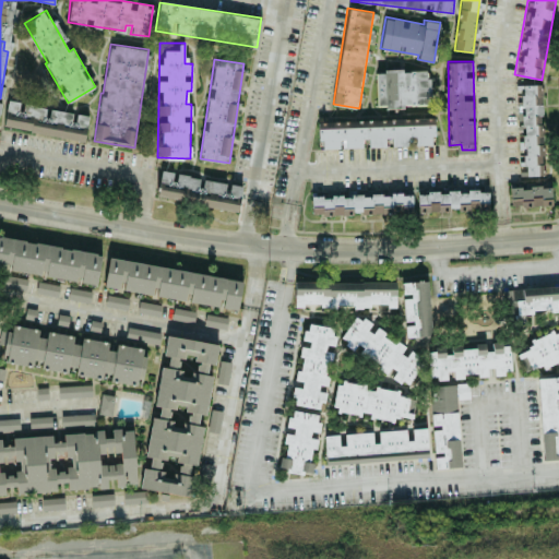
[(377,106),(430,104),(429,78),(427,78),(427,69),(376,71),(377,106)]
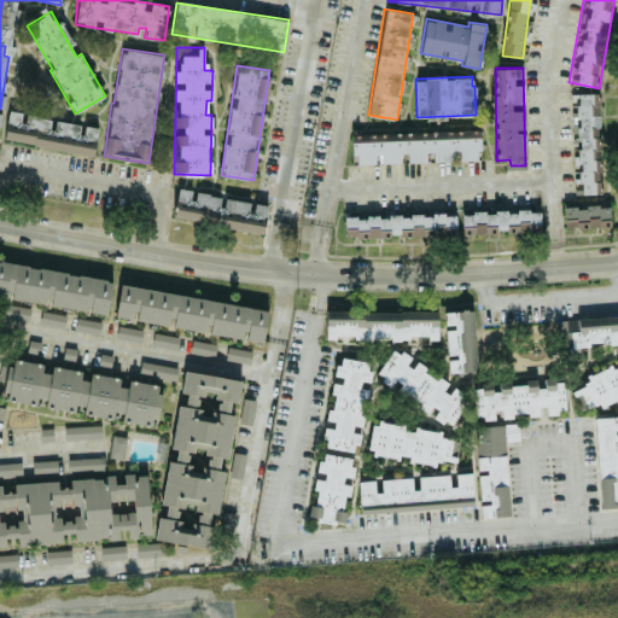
[(4,141),(93,155),(98,126),(9,111),(4,141)]
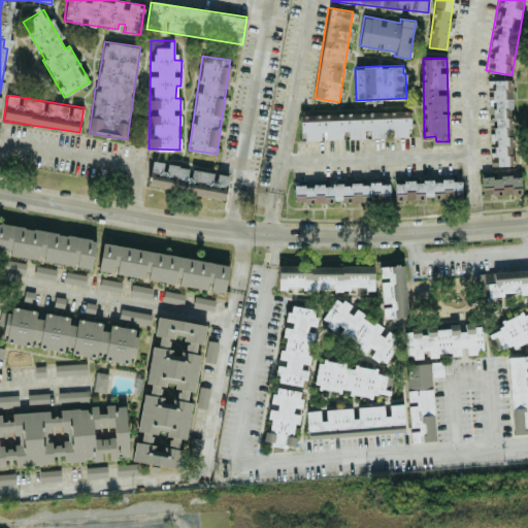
[(349,138),(409,136),(408,117),(301,120),(302,140),(341,139),(340,130),(348,130),(349,138)]
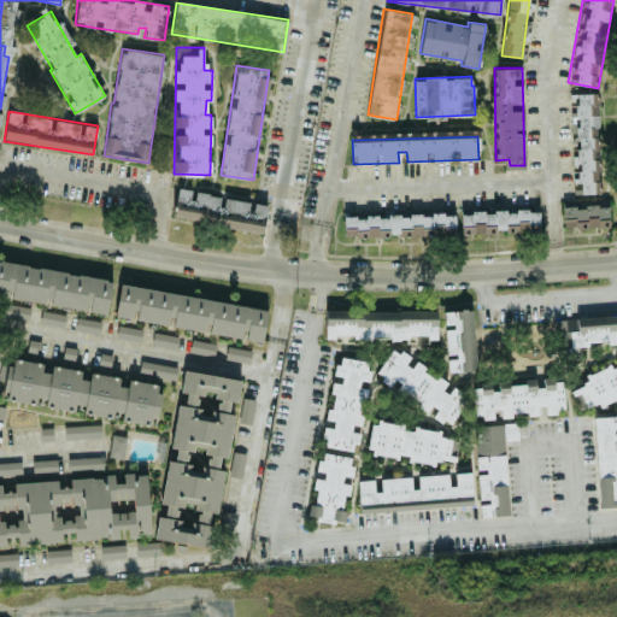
[(268,203),(177,188),(172,217),(263,231),(268,203)]
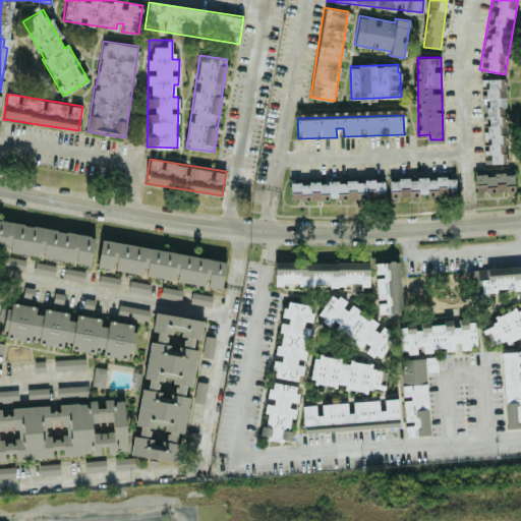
[(475,171),(475,191),(514,190),(513,170),(475,171)]
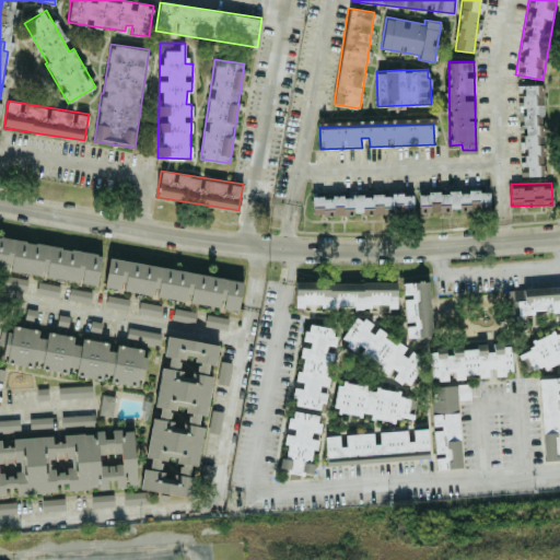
[(490,209),(489,190),(418,193),(419,211),(490,209)]
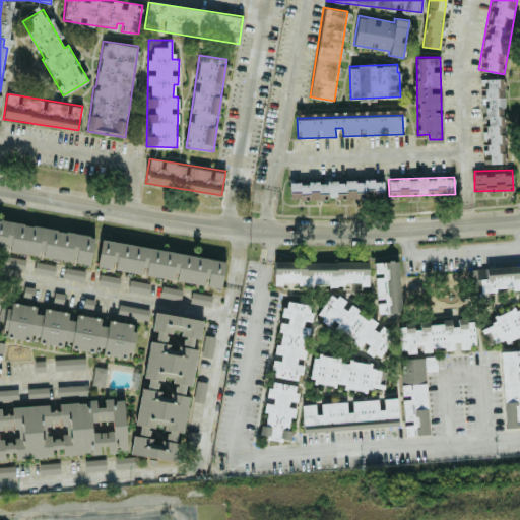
[(289,198),(383,199),(383,180),(289,179),(289,198)]
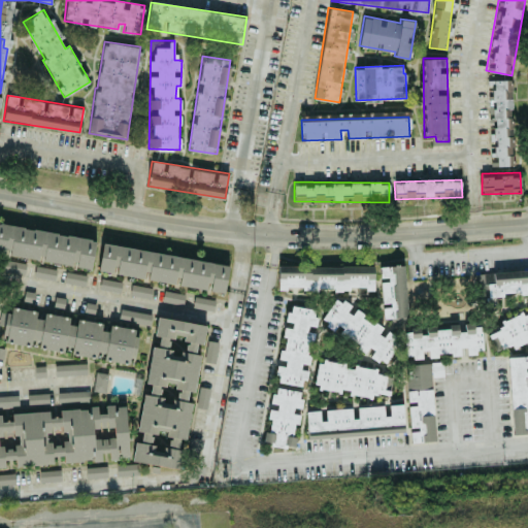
[(0,253),(92,267),(96,238),(0,223),(0,253)]
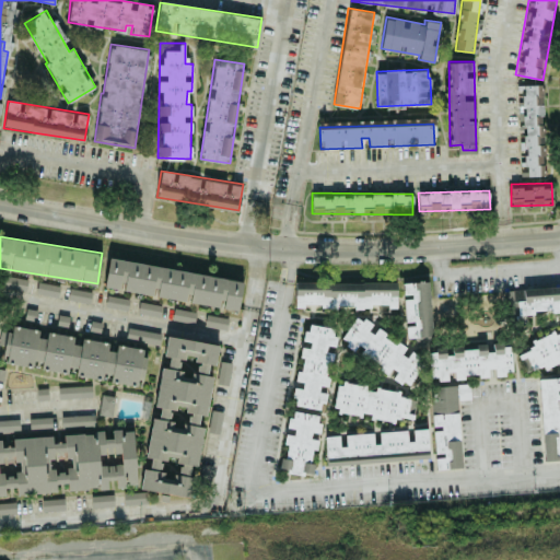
[(243,280),(108,257),(104,287),(238,310),(243,280)]
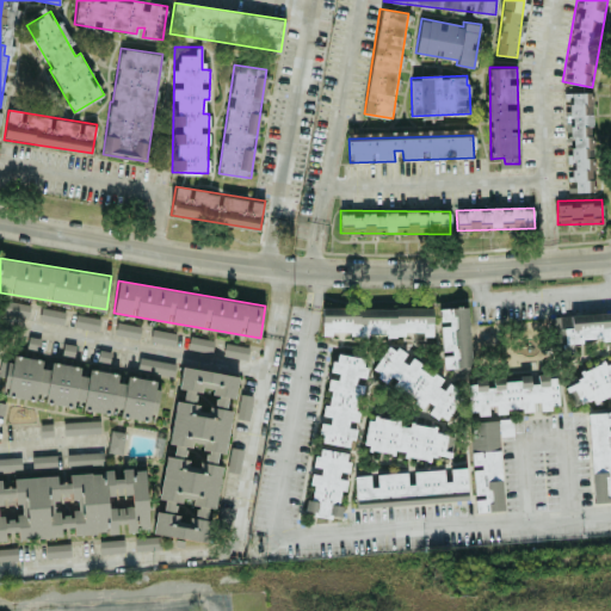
[(432,334),(433,307),(322,306),(321,333),(432,334)]
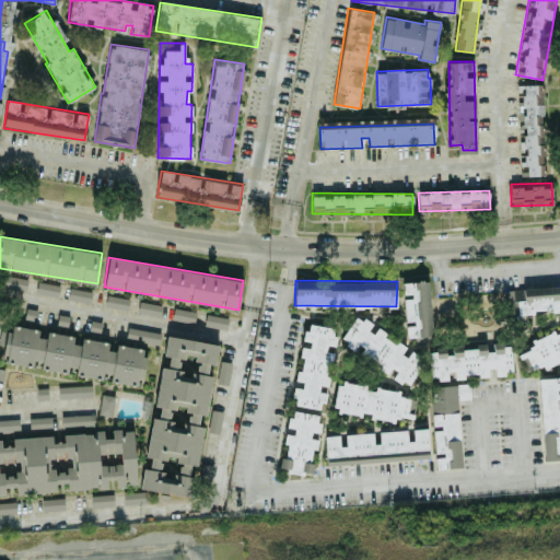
[(405,337),(432,336),(430,280),(404,281),(405,337)]
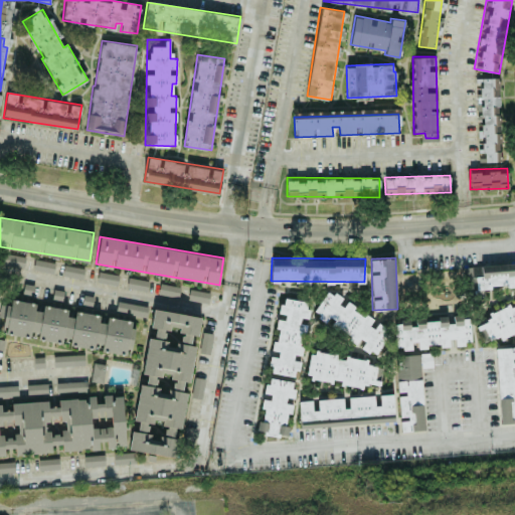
[(514,262),(481,264),(481,277),(471,278),(472,288),(514,285),(514,262)]
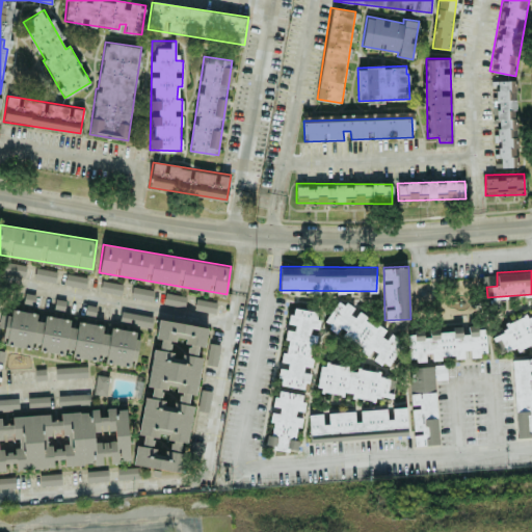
[(87,276),(67,273),(64,284),(85,287),(87,276)]
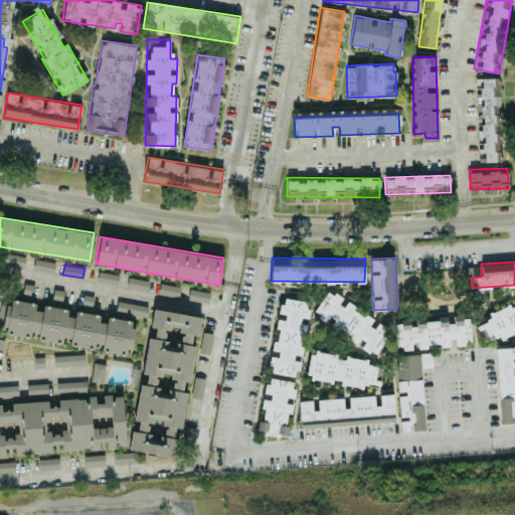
[(119,275),(101,271),(98,281),(117,285),(119,275)]
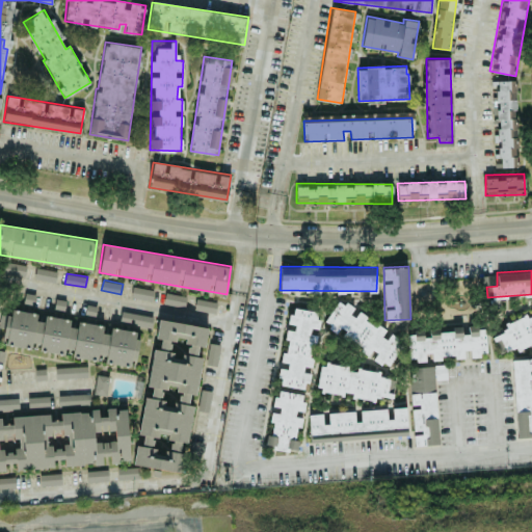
[(131,296),(152,300),(154,290),(133,286),(131,296)]
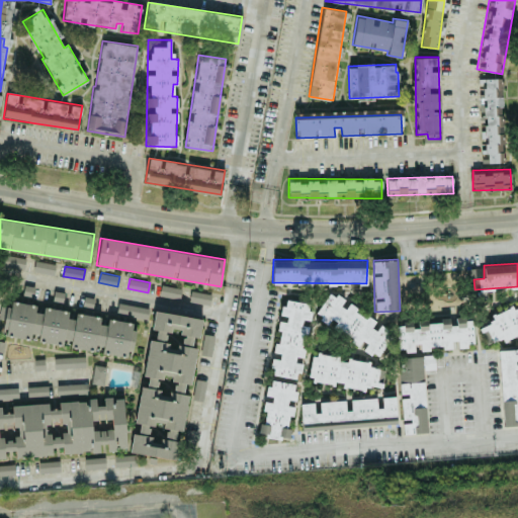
[(132,354),(137,322),(107,318),(98,316),(76,313),(75,319),(68,319),(66,310),(44,307),(44,313),(35,312),(33,304),(31,304),(33,286),(16,283),(14,303),(3,306),(1,316),(4,326),(6,327),(5,335),(20,337),(37,333),(39,342),(62,345),(63,338),(71,339),(70,347),(127,355),(132,354)]
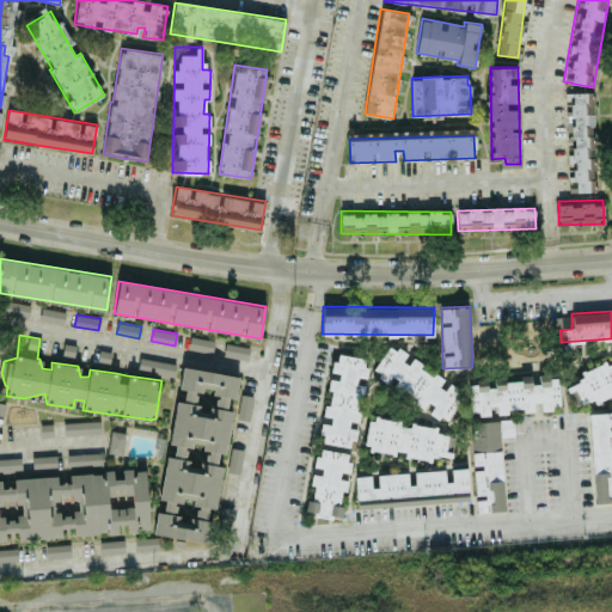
[(74,360),(77,344),(62,342),(60,359),(74,360)]
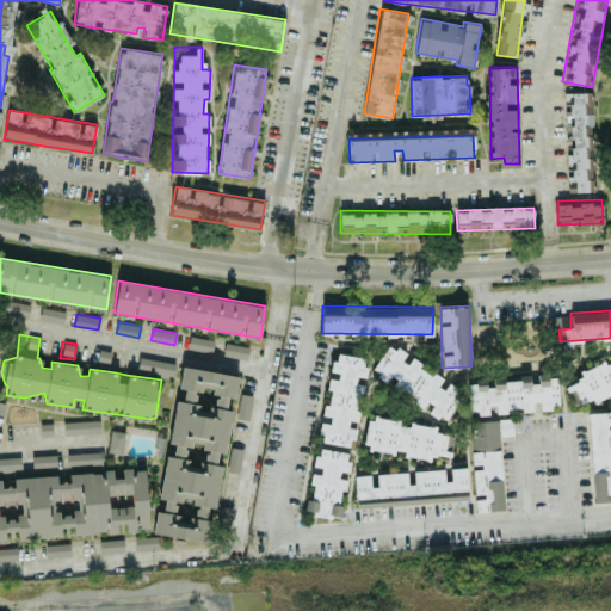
[(444,371),(424,377),(419,358),(405,363),(400,346),(372,355),(380,380),(413,370),(415,380),(413,380),(424,419),(454,411),(444,371)]
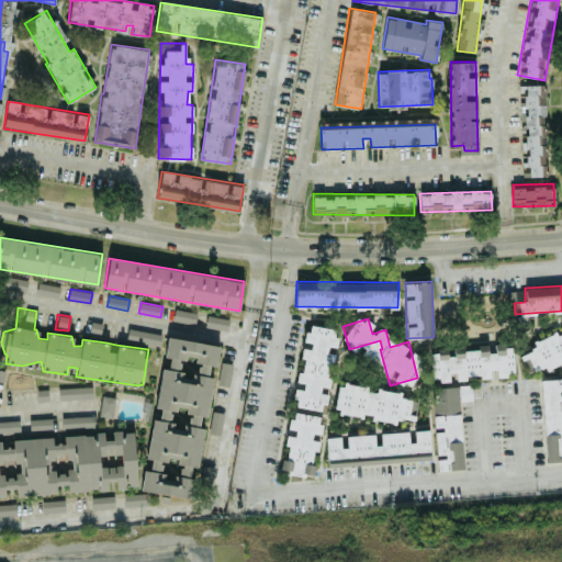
[(218,345),(167,337),(165,358),(157,407),(161,408),(159,419),(152,418),(146,458),(153,459),(150,470),(144,469),(141,491),(192,498),(204,416),(208,416),(218,345)]
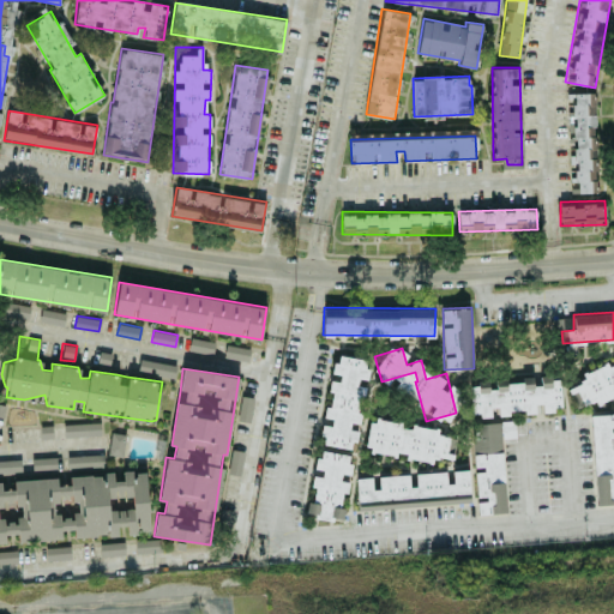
[(471,379),(473,405),(503,404),(503,410),(524,409),(524,413),(540,413),(540,410),(561,409),(560,381),(534,383),(534,378),(471,379)]
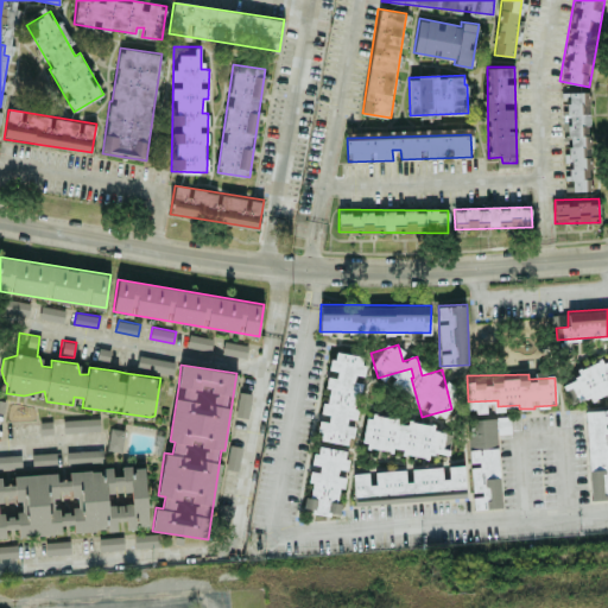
[(589,499),(607,498),(607,409),(586,410),(589,499)]
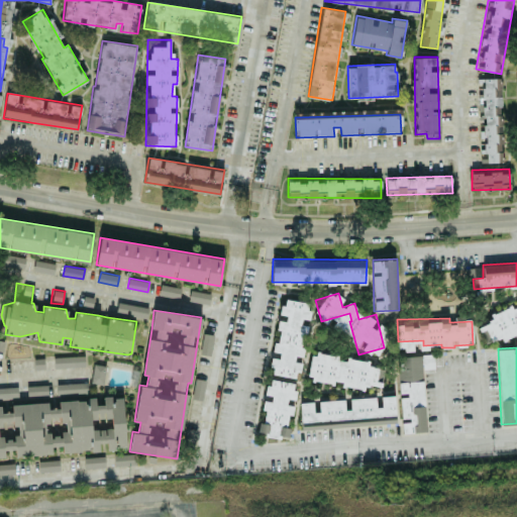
[(377,367),(348,364),(349,356),(311,352),(308,380),(337,384),(337,382),(375,386),(377,367)]
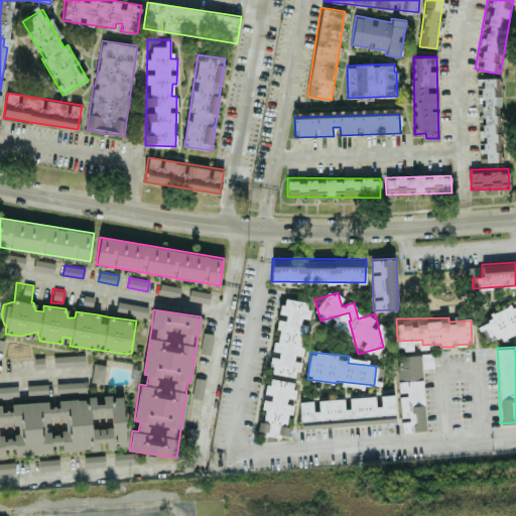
[(299,400),(300,425),(400,420),(401,431),(425,430),(421,354),(395,356),(397,395),(299,400)]
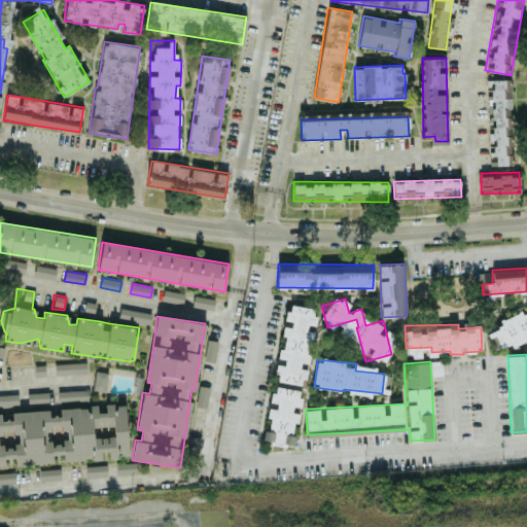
[(86,373),(86,362),(55,363),(55,374),(86,373)]
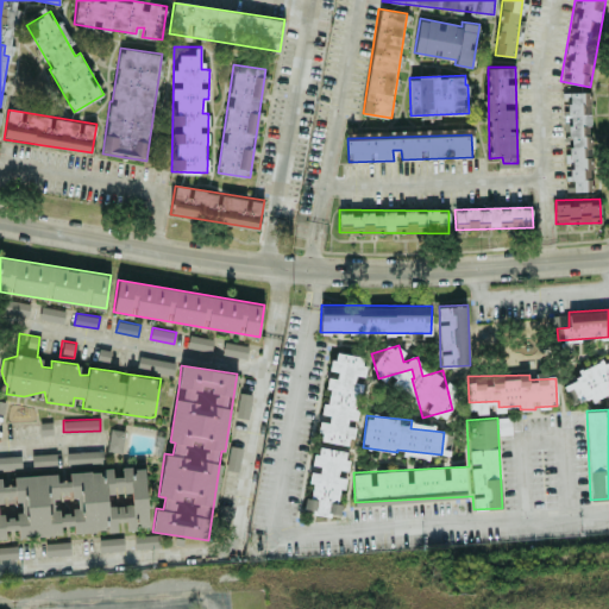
[(125,431),(111,428),(107,450),(121,452),(125,431)]
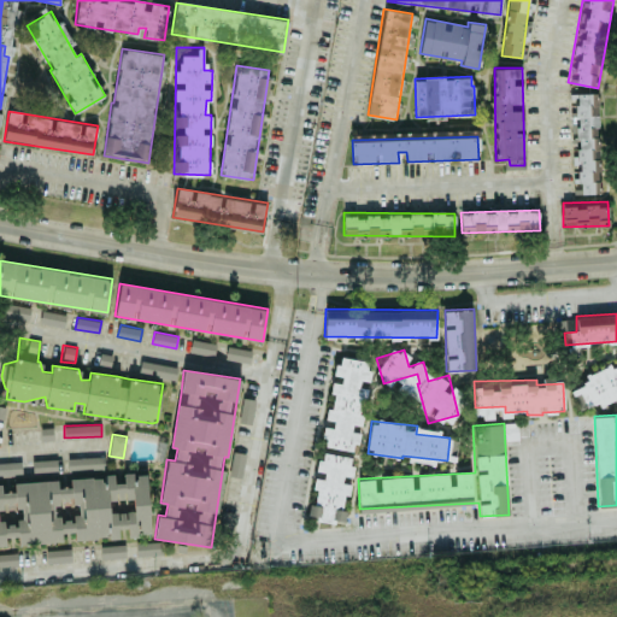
[(105,468),(104,456),(68,457),(68,470),(105,468)]
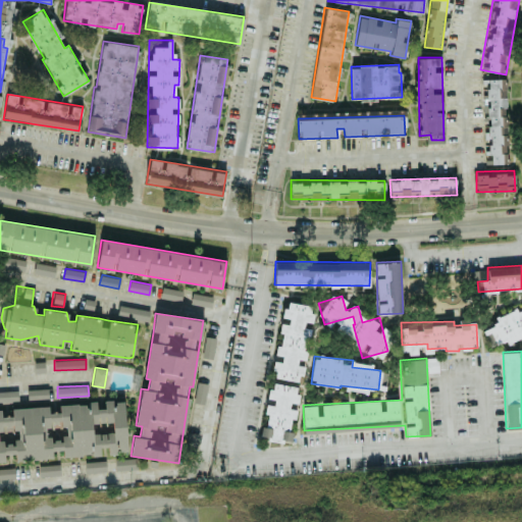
[(48,388),(27,389),(28,400),(48,399),(48,388)]
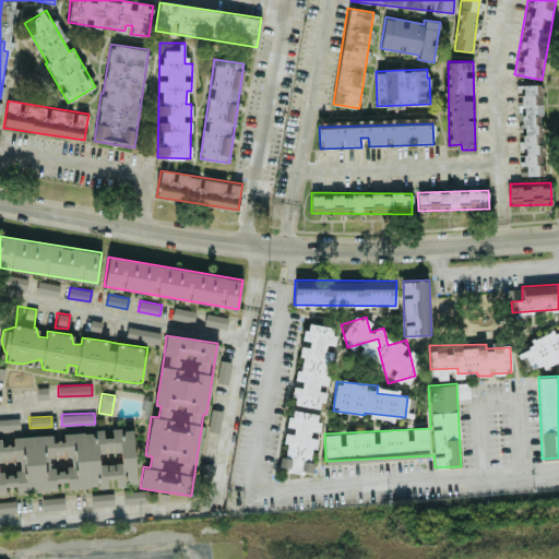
[(0,418),(0,424),(0,430),(20,429),(19,418),(0,418)]
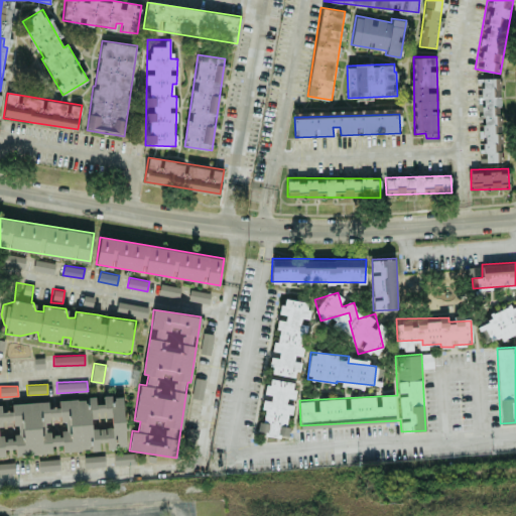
[(0,456),(5,456),(5,448),(15,448),(15,455),(51,453),(51,444),(61,444),(61,450),(103,448),(103,447),(125,446),(122,395),(99,396),(99,397),(57,399),(58,407),(48,407),(48,401),(12,403),(12,410),(3,411),(4,422),(12,421),(13,435),(0,436),(0,428),(0,456)]
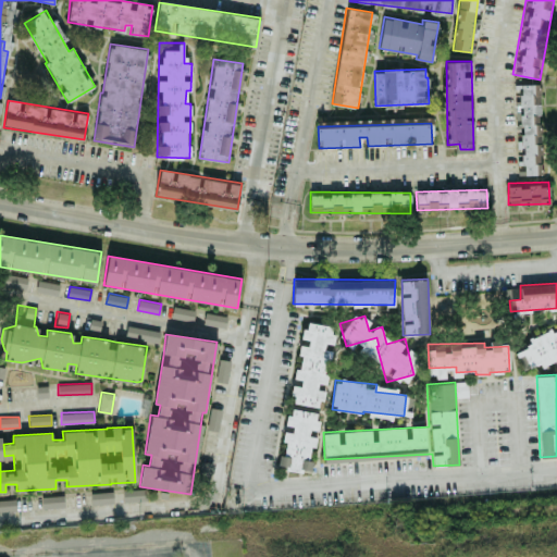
[(91,503),(113,503),(112,491),(90,492),(91,503)]
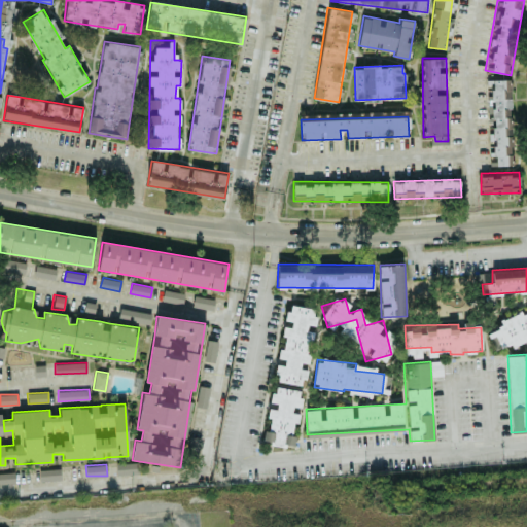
[(40,480),(61,479),(60,468),(39,469),(40,480)]
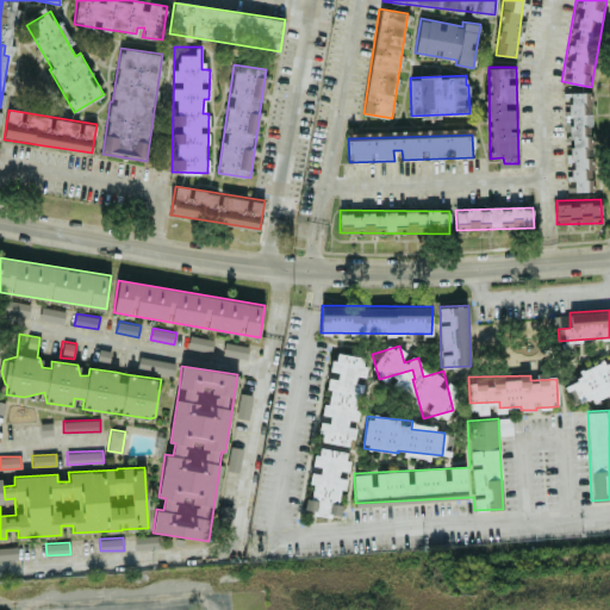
[(0,547),(0,559),(17,559),(17,546),(0,547)]
